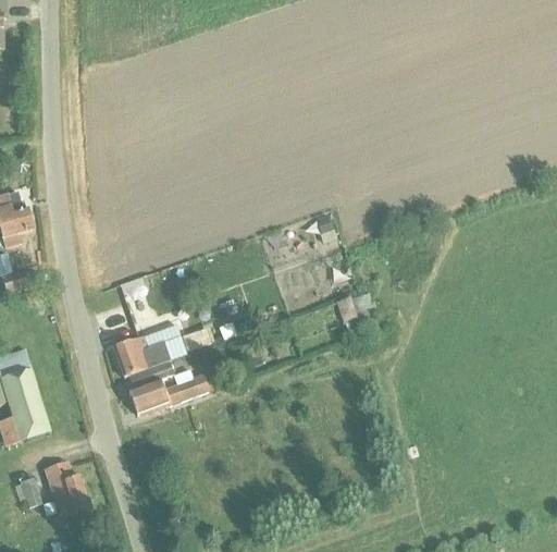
[(8,195),(0,197),(0,229),(5,247),(22,243),(20,233),(34,229),(27,208),(23,210),(17,192),(8,195)]
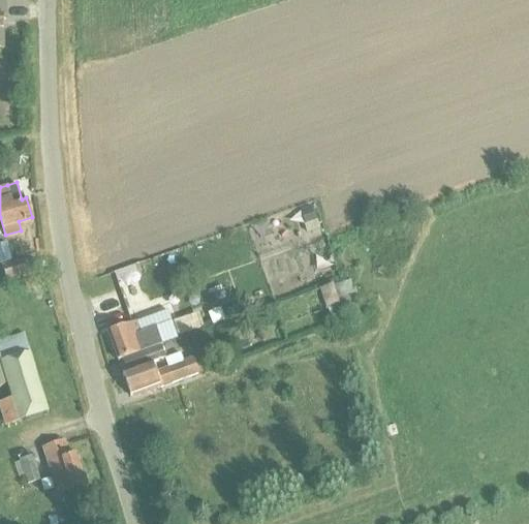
[(2,265),(7,278),(29,272),(25,257),(2,265)]
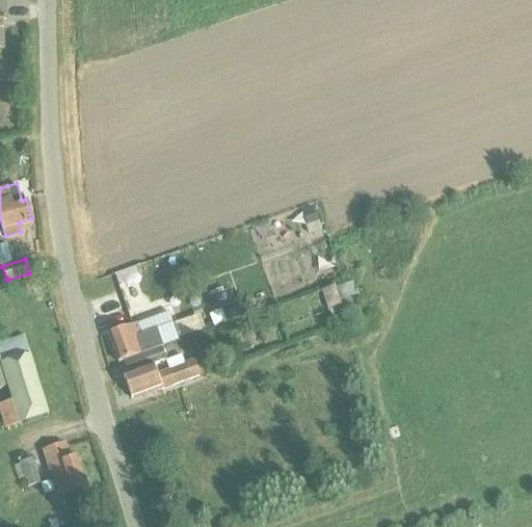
[(201,310),(179,313),(182,328),(204,324),(201,310)]
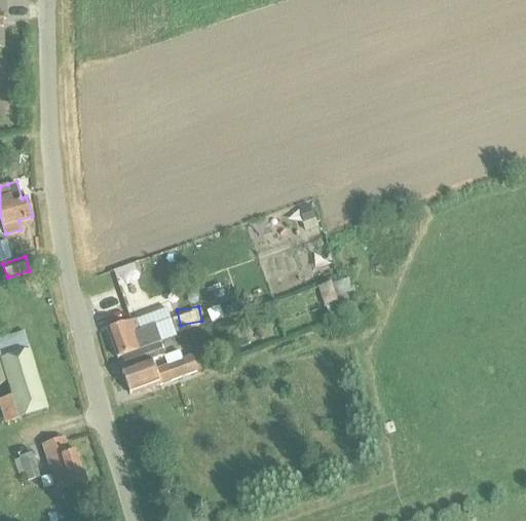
[(136,318),(108,328),(117,356),(122,354),(159,341),(174,336),(172,330),(176,329),(172,317),(140,328),(136,318)]
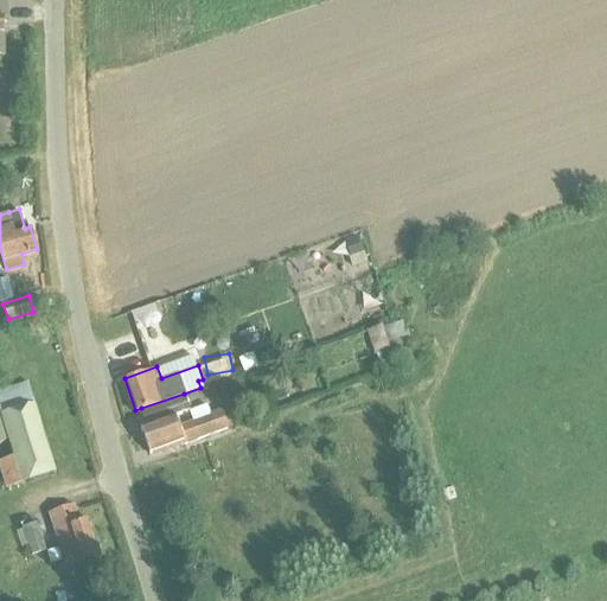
[(0,458),(0,466),(6,485),(55,470),(27,381),(0,388),(0,440),(8,439),(13,454),(0,458)]
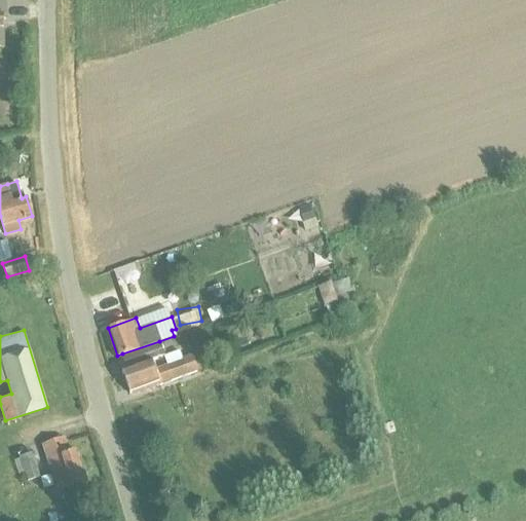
[(122,354),(126,367),(122,369),(129,389),(159,379),(160,382),(204,367),(199,351),(182,358),(178,347),(163,352),(159,341),(122,354)]
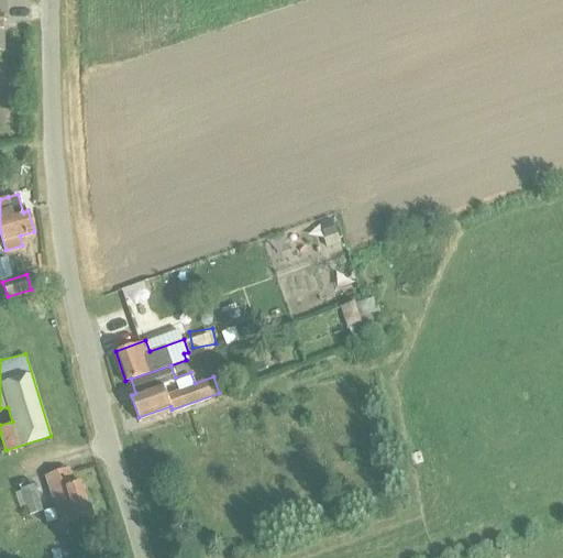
[(45,473),(62,524),(95,513),(84,480),(75,482),(68,466),(45,473)]
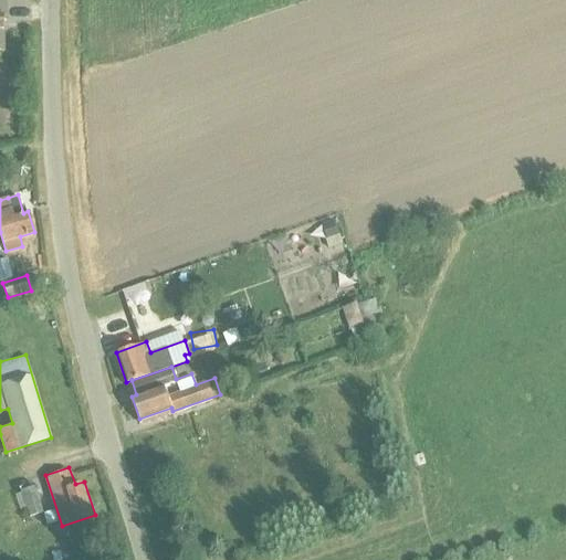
[(0,514),(0,526),(1,532),(39,519),(35,511),(42,509),(33,483),(20,487),(21,489),(14,492),(20,508),(0,514)]
